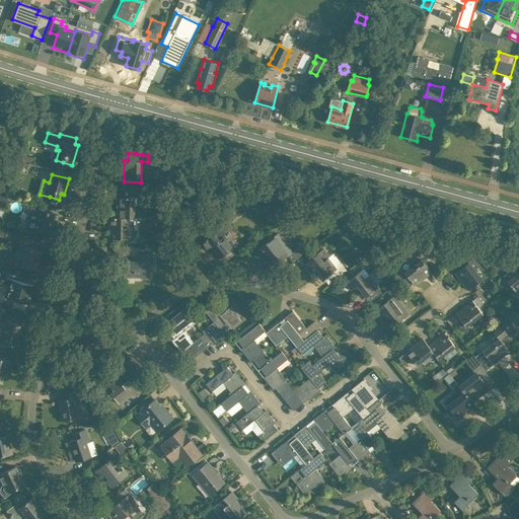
[(135,197),(132,197),(132,190),(124,190),(124,197),(118,197),(118,217),(134,217),(135,217),(146,217),(146,210),(141,206),(135,206),(135,197)]
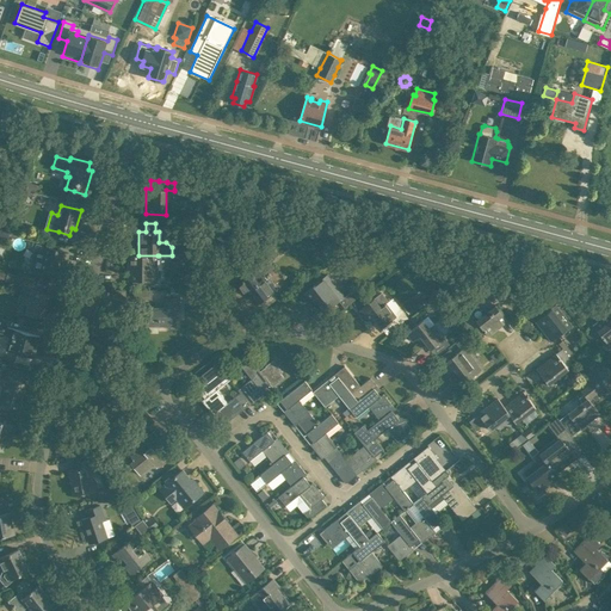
[(1,227),(0,229),(0,235),(7,239),(11,229),(1,227)]
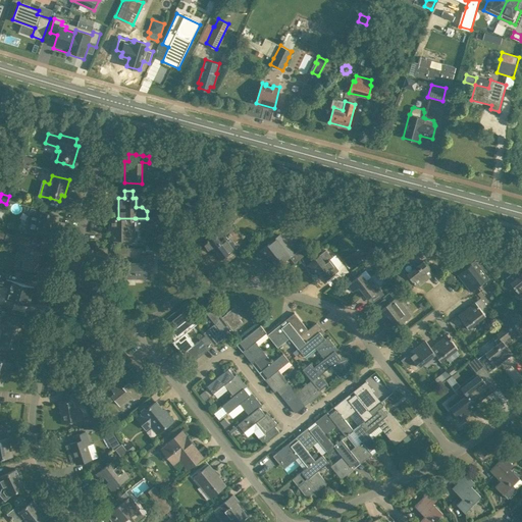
[(59,216),(40,211),(41,210),(31,207),(24,231),(35,235),(36,231),(50,235),(53,222),(57,223),(59,216)]
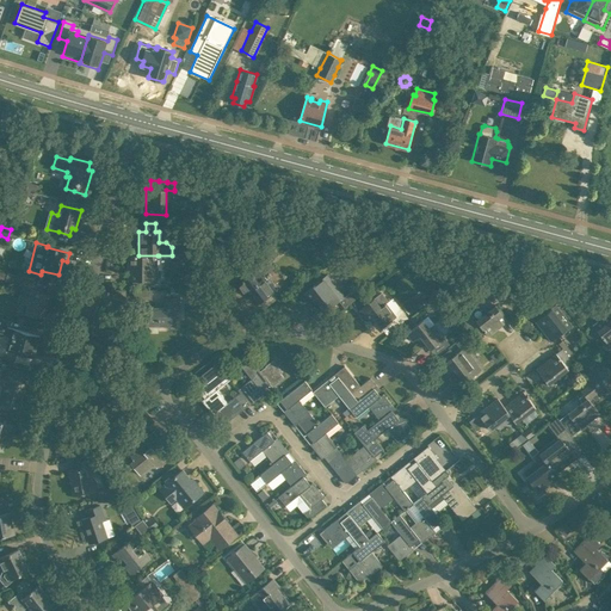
[(278,255),(272,247),(265,253),(271,261),(278,255)]
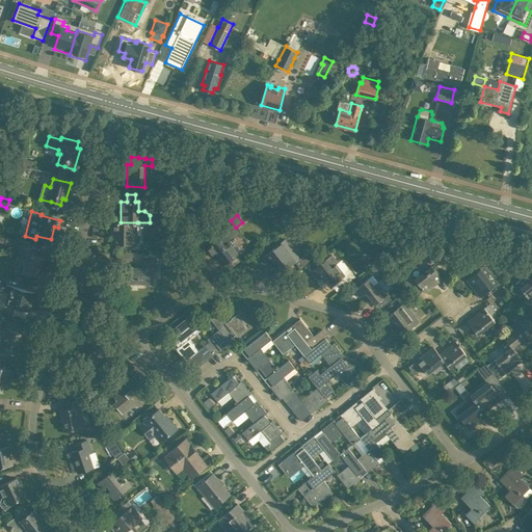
[(125,247),(135,248),(137,247),(137,222),(121,222),(111,222),(111,244),(125,244),(125,247)]
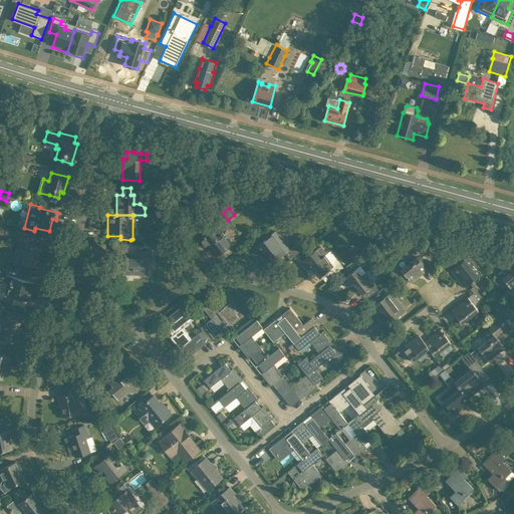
[(220,224),(207,233),(204,229),(199,233),(202,238),(198,240),(204,248),(210,243),(219,255),(234,243),(226,233),(228,232),(226,229),(224,230),(220,224)]
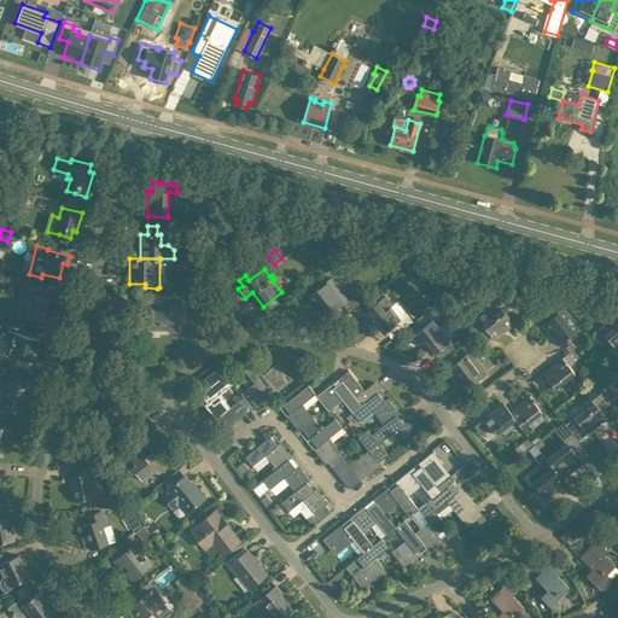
[(7,275),(7,277),(0,274),(0,275),(0,279),(3,280),(1,281),(5,283),(5,284),(23,289),(25,280),(7,275)]
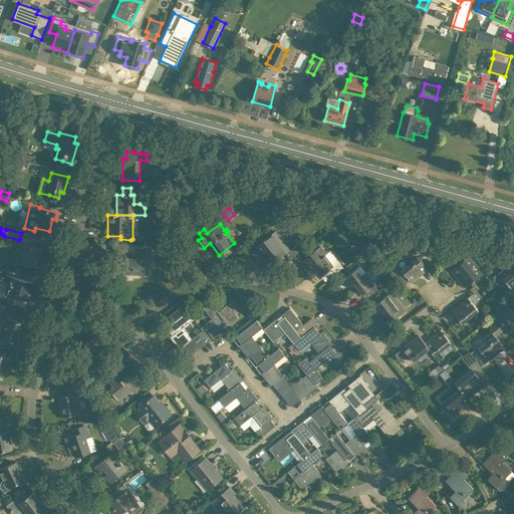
[(286,252),(289,250),(275,231),(267,237),(262,241),(254,247),(259,255),(265,250),(274,262),(282,255),(286,252)]
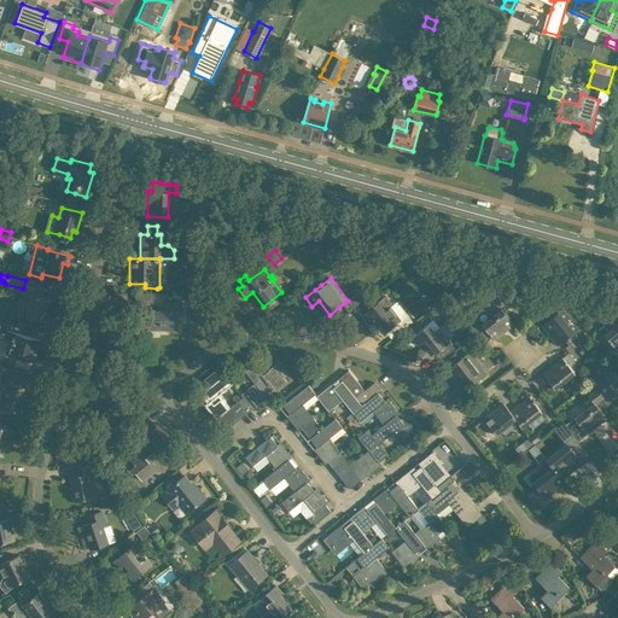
[(588,285),(587,291),(586,293),(595,296),(598,287),(588,285)]
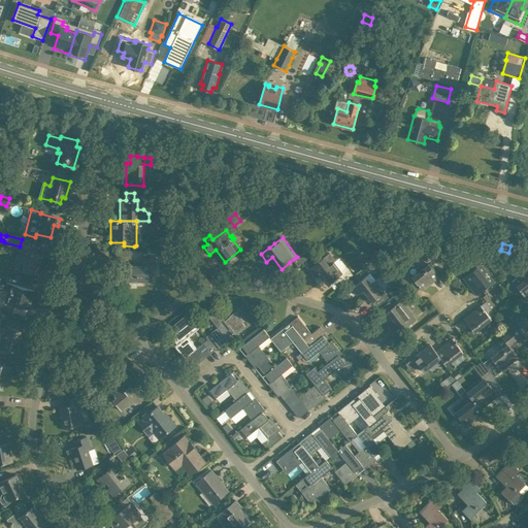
[(22,270),(28,272),(38,275),(43,255),(20,249),(17,260),(24,262),(22,270)]
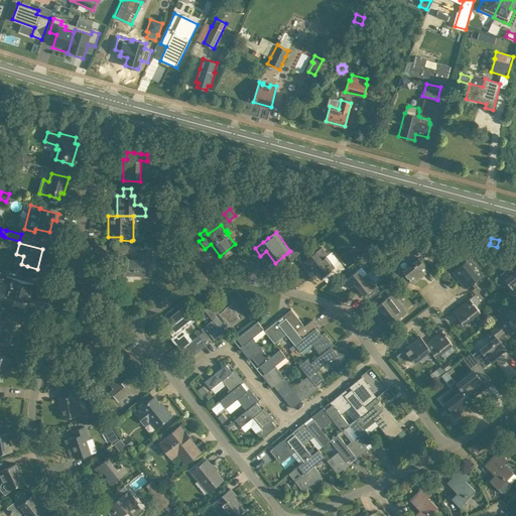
[(335,267),(326,256),(328,254),(321,247),(315,252),(302,262),(307,270),(313,265),(323,276),(335,267)]
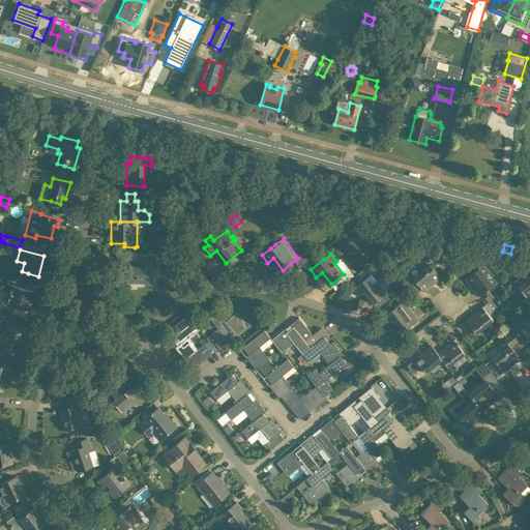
[(356,257),(350,263),(356,271),(370,261),(364,255),(359,260),(356,257)]
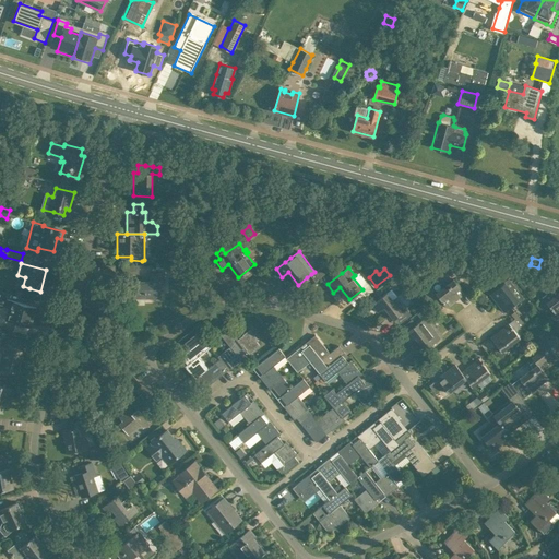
[(146,281),(137,281),(135,297),(161,297),(161,285),(164,285),(164,273),(151,273),(151,283),(146,283),(146,281)]
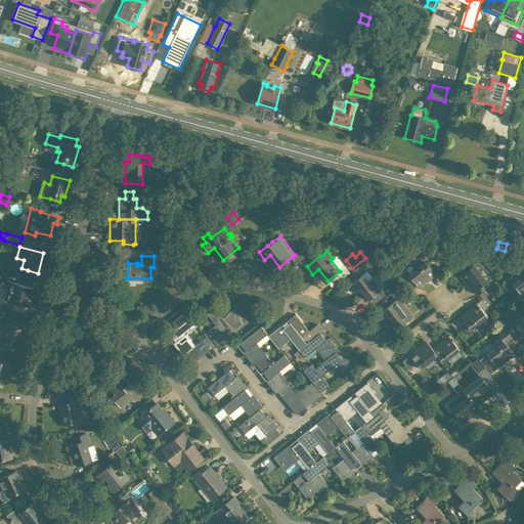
[(407,274),(412,280),(419,289),(436,275),(430,267),(425,261),(407,274)]
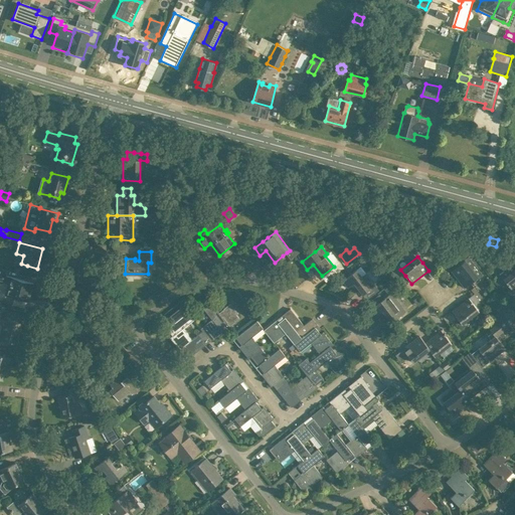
[(452,271),(465,287),(482,274),(469,256),(452,271)]
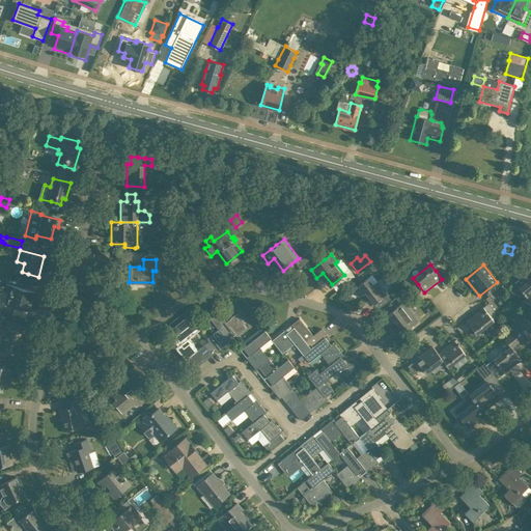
[(530,269),(514,281),(530,301),(530,300),(530,269)]
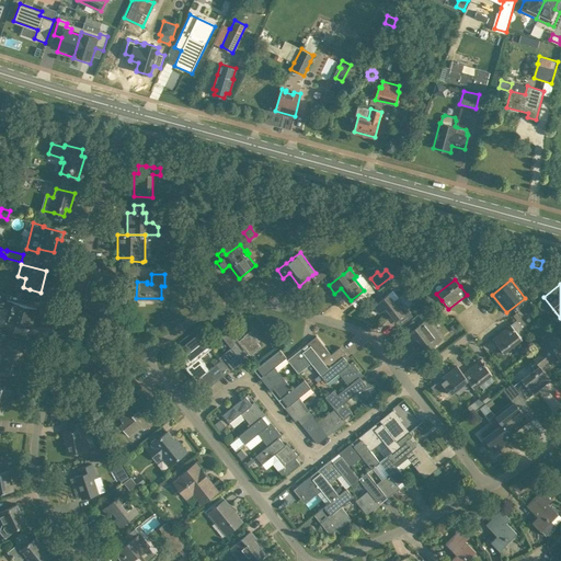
[(0,300),(7,302),(8,300),(9,294),(0,290),(0,300)]
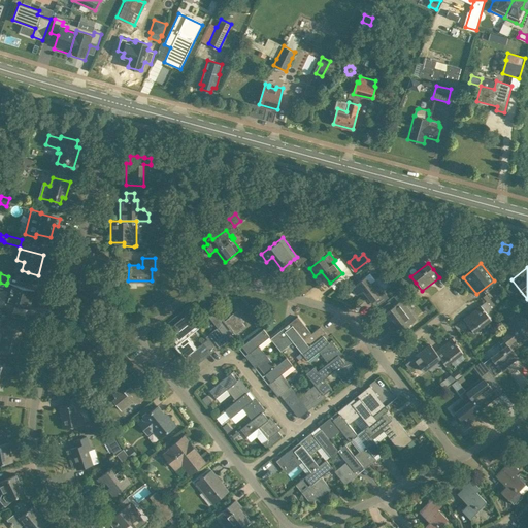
[(350,282),(353,286),(358,281),(355,276),(350,282)]
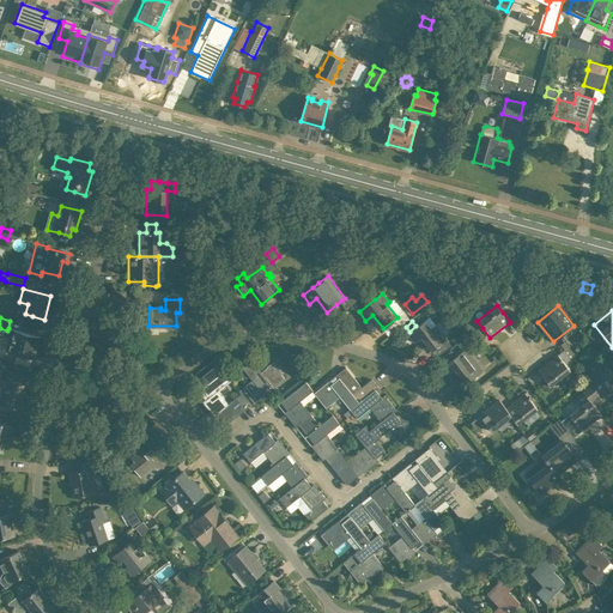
[(430,328),(424,321),(417,326),(408,333),(414,343),(422,337),(432,350),(442,343),(447,339),(435,325),(430,328)]
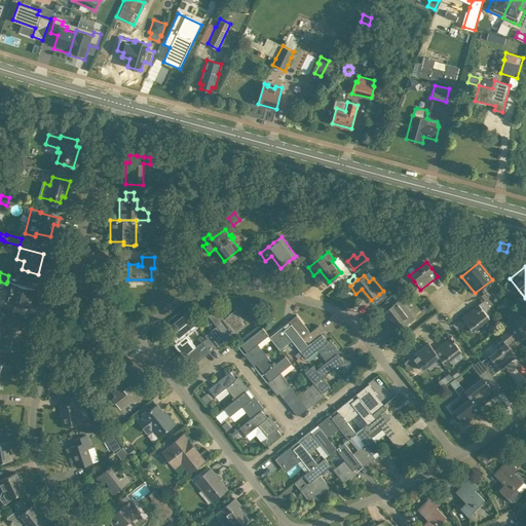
[(34,289),(10,283),(8,289),(5,301),(29,307),(29,306),(28,306),(30,300),(33,301),(33,298),(31,298),(33,289),(34,290),(34,289)]
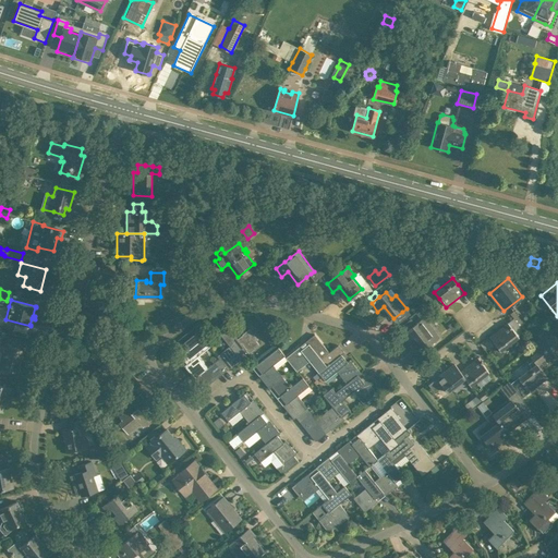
[(419,312),(422,316),(429,310),(426,305),(419,312)]
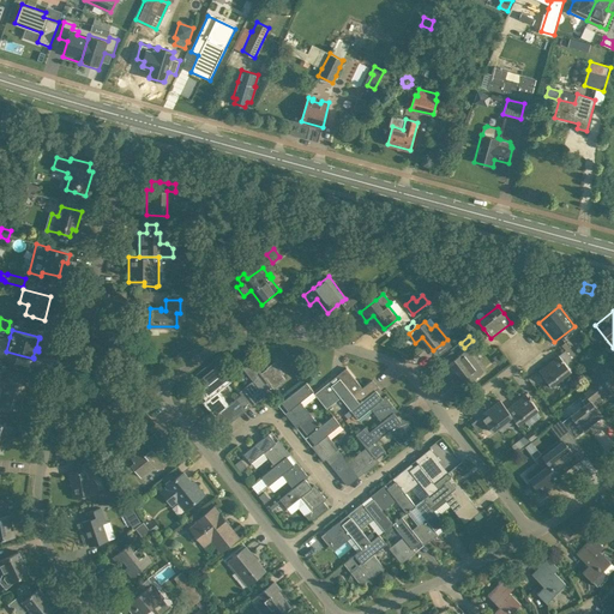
[(467,384),(481,373),(485,371),(467,349),(443,367),(450,377),(457,371),(467,384)]
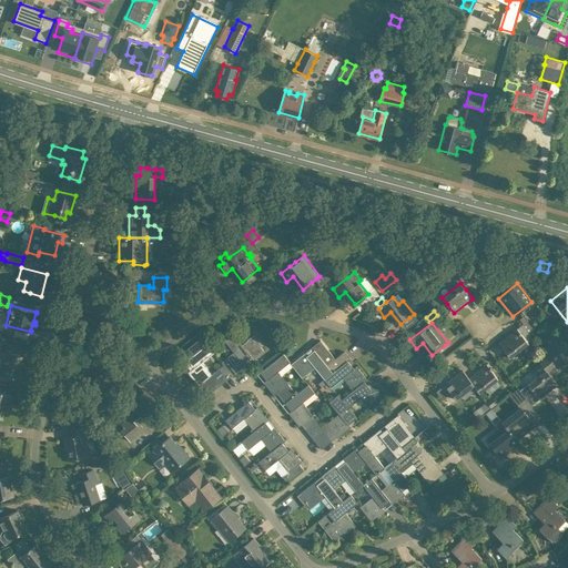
[(0,332),(0,335),(1,337),(6,338),(7,340),(11,336),(7,328),(0,332)]
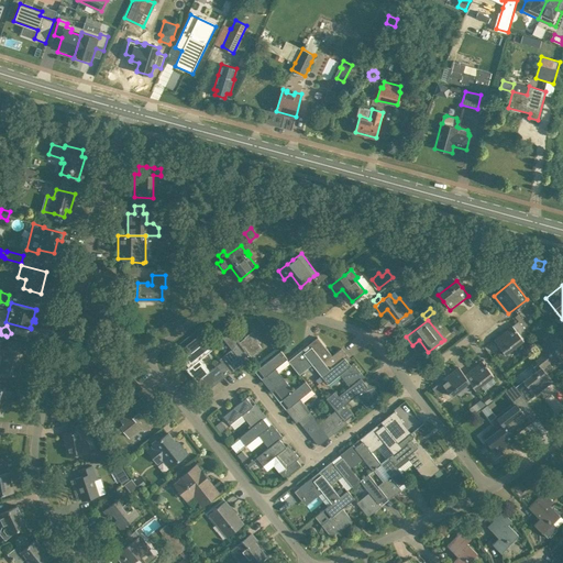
[(523,340),(519,334),(512,326),(494,340),(506,354),(523,340)]
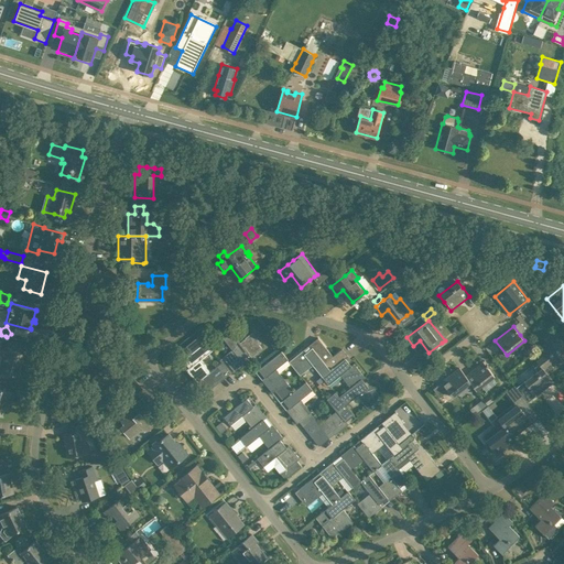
[(251,357),(261,348),(253,337),(247,337),(240,342),(231,331),(223,337),(229,346),(232,349),(219,359),(223,362),(217,367),(226,377),(230,372),(230,373),(245,362),(242,359),(249,354),(251,357)]
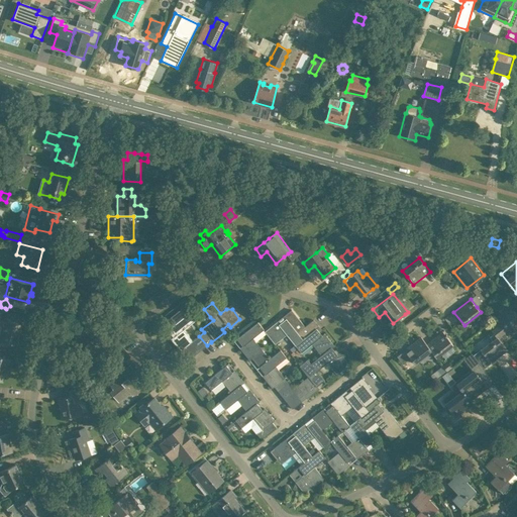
[(193,340),(184,329),(195,320),(184,306),(167,320),(172,326),(168,329),(174,336),(171,338),(181,351),(181,350),(185,347),(190,343),(193,340)]
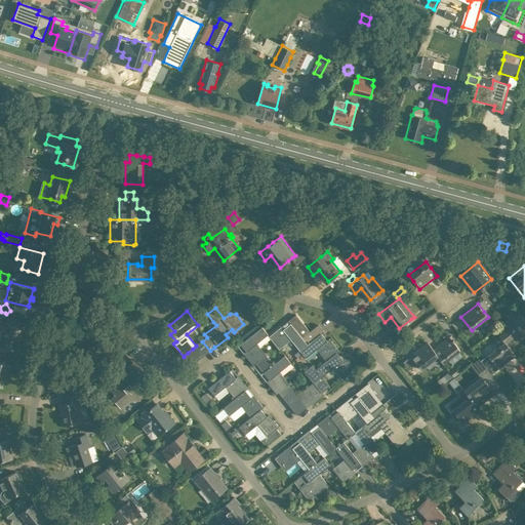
[(524,330),(524,322),(523,320),(517,312),(511,316),(516,322),(499,334),(511,349),(524,336),(524,332),(524,331),(524,330)]
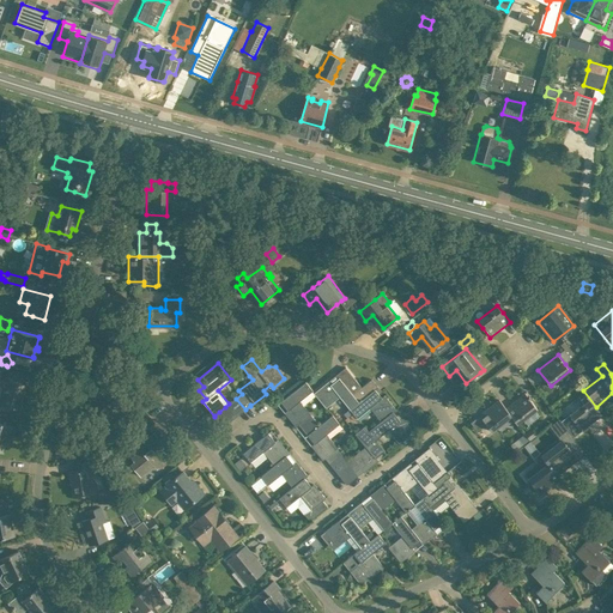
[(314,393),(321,402),(326,408),(340,396),(350,408),(351,410),(359,402),(353,394),(362,387),(346,368),(337,375),(339,377),(331,384),(328,381),(314,393)]
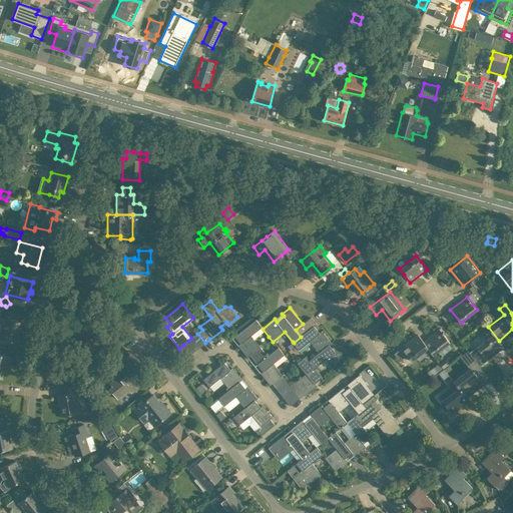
[(19,313),(4,309),(2,317),(4,318),(0,333),(0,337),(16,342),(22,322),(17,321),(19,313)]
